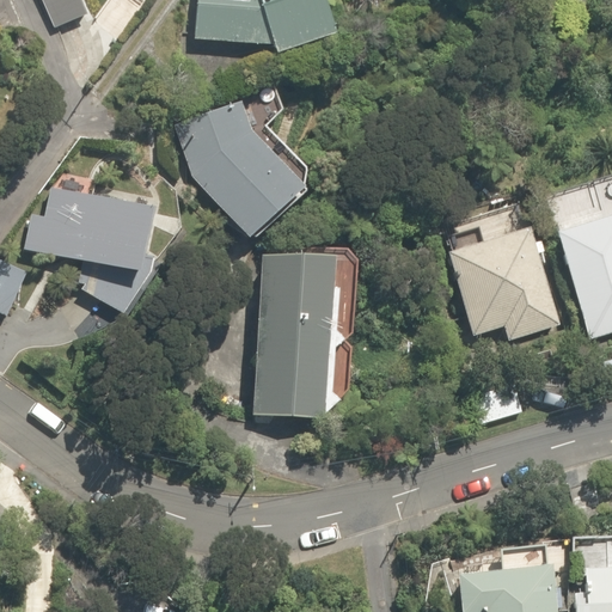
[(41,0),(54,30),(86,16),(79,0),(41,0)]
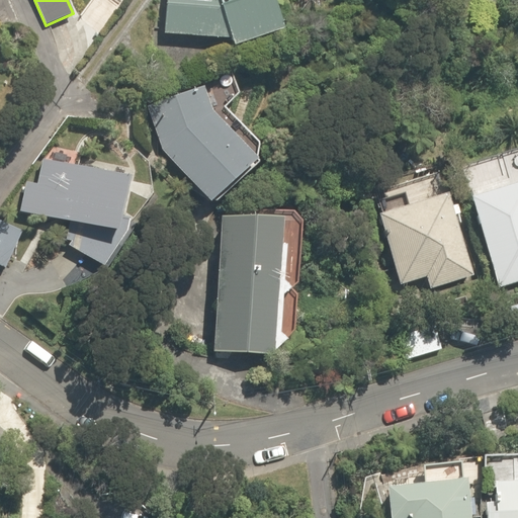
[(230,40),(232,48),(282,32),(272,0),(166,0),(164,34),(230,40)]
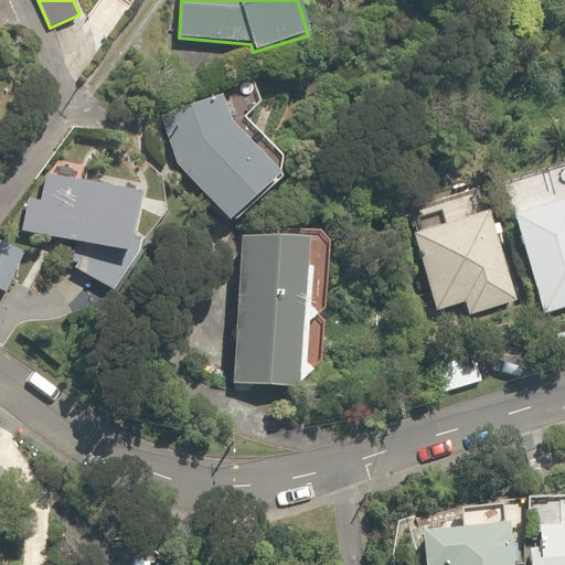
[(176,164),(228,223),(279,178),(231,124),(222,96),(160,117),(176,164)]
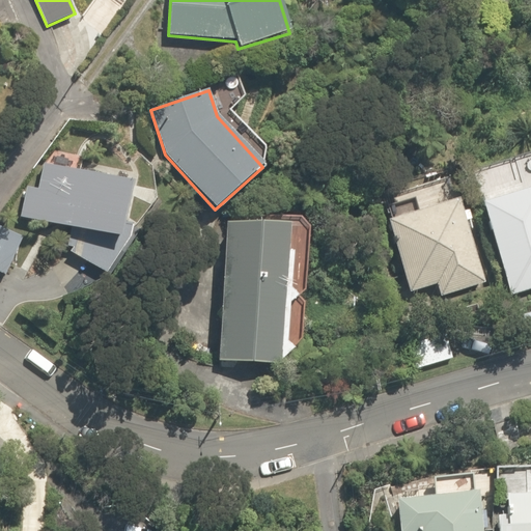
[(71,252),(106,276),(131,239),(133,225),(124,223),(133,184),(44,164),(37,190),(26,188),(20,218),(71,228),(66,246),(72,247),(71,252)]
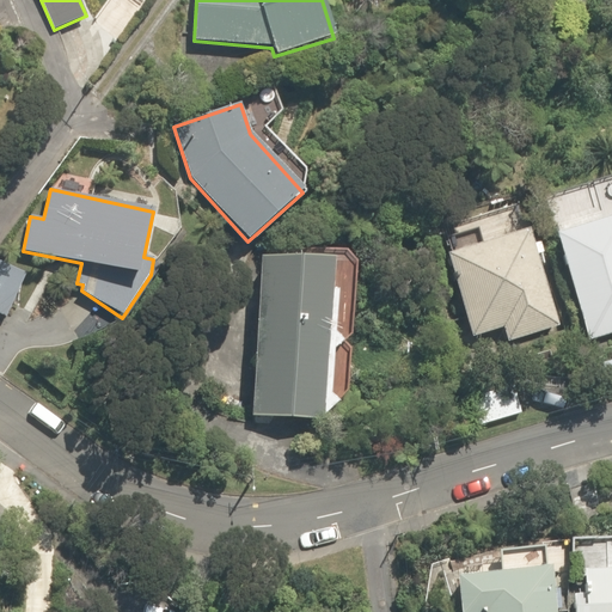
[(611,216),(556,234),(588,341),(611,332),(611,216)]
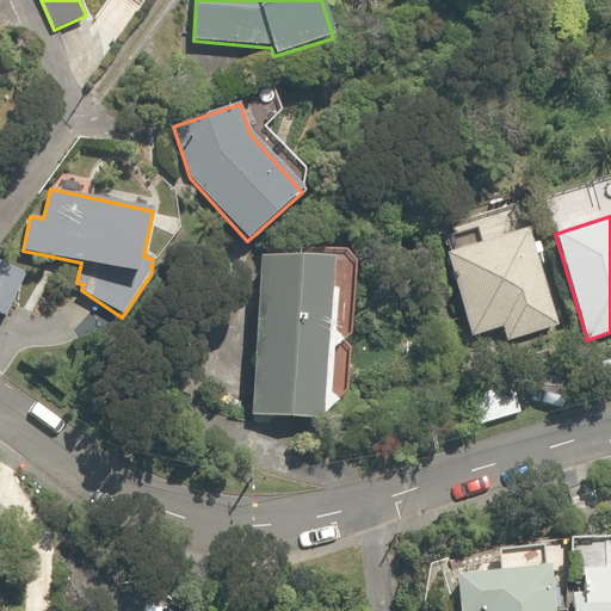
[(501,326),(506,341),(557,325),(536,255),(542,254),(538,242),(532,245),(528,229),(445,255),(471,335),(501,326)]
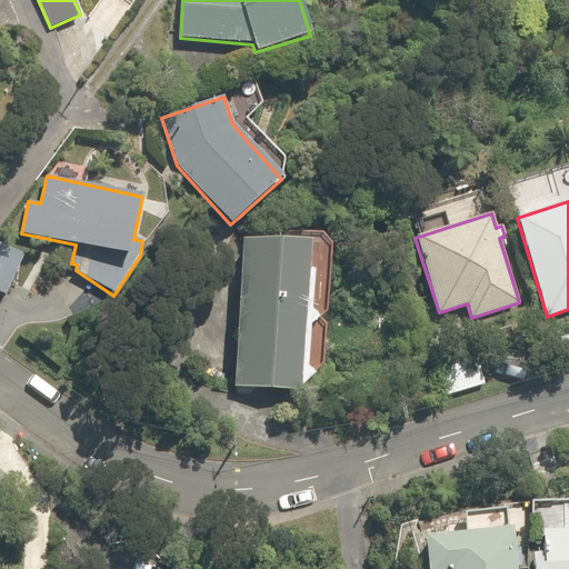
[(0,291),(6,295),(25,253),(0,241),(0,291)]
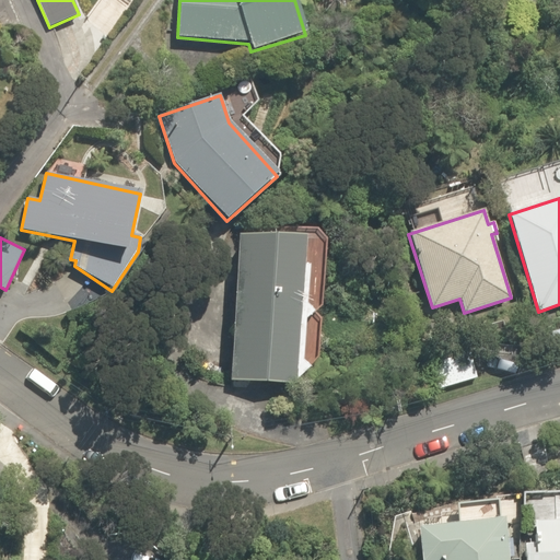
[(230,381),(295,385),(295,381),(310,369),(302,361),(304,322),(313,314),(305,306),(307,269),(303,268),(304,241),(238,237),(230,381)]
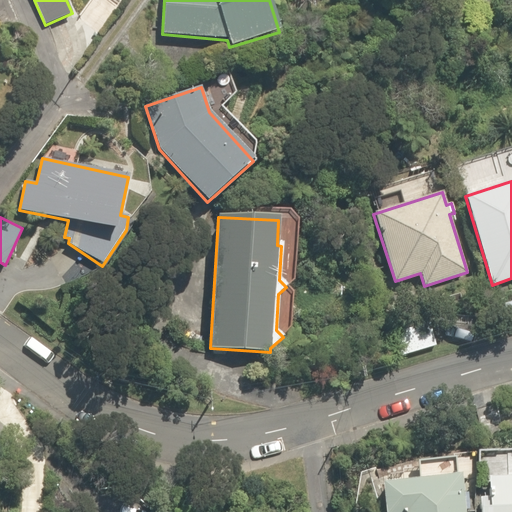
[(392,335),(398,356),(410,353),(436,345),(429,323),(410,329),(392,335)]
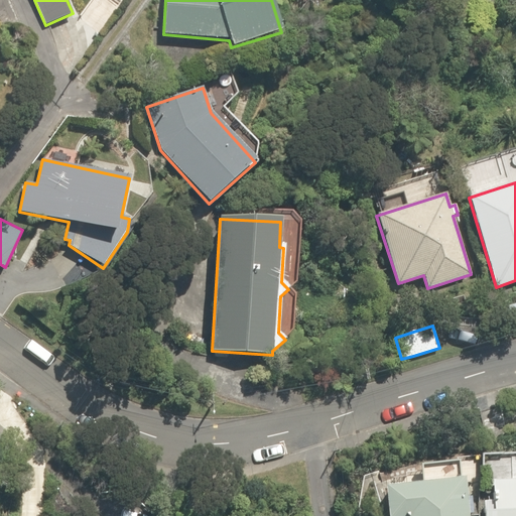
[(469,515),(469,514),(473,514),(471,497),(467,498),(465,478),(384,487),(387,515),(469,515)]
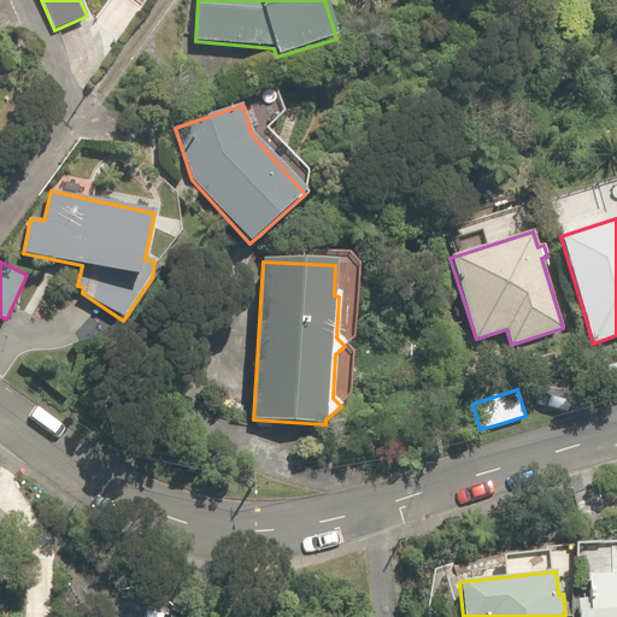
[(576,600),(577,616),(616,616),(616,571),(589,574),(588,574),(589,599),(576,600)]
